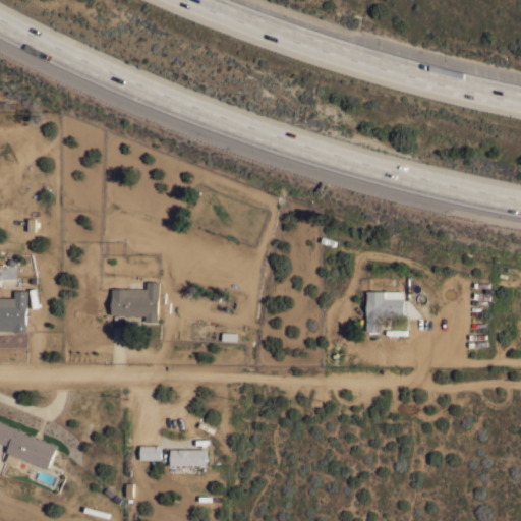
[(113,288),(147,288),(147,281),(160,281),(159,296),(158,321),(146,321),(147,314),(112,314),(113,288)]
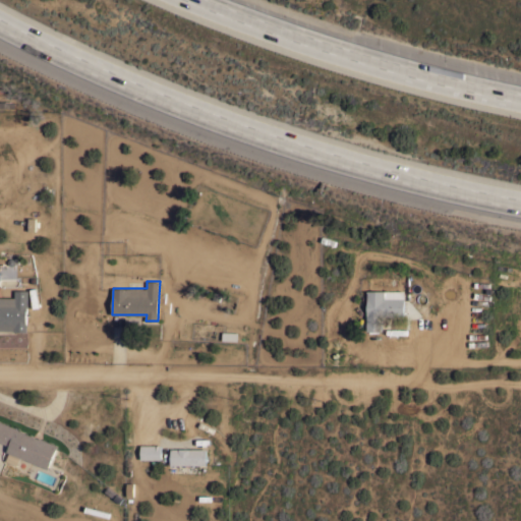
[(0,296),(14,297),(14,289),(27,289),(27,306),(26,306),(26,323),(27,323),(27,331),(14,331),(14,330),(0,329),(0,296)]
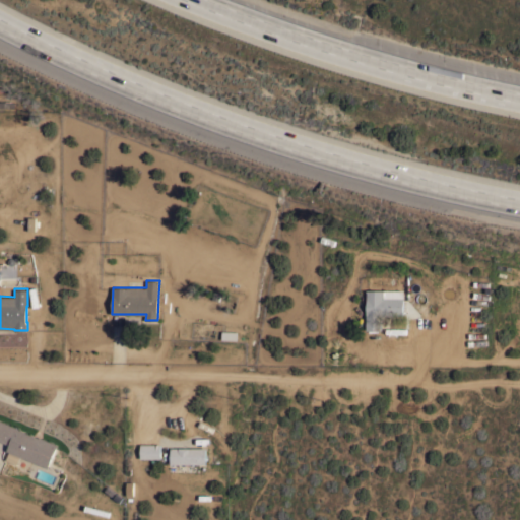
[(403,315),(381,315),(381,330),(367,330),(367,289),(403,289),(403,298),(403,315)]
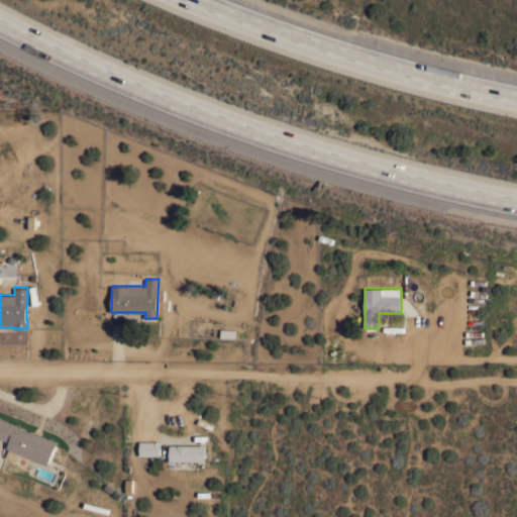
[(236,329),(235,337),(220,337),(221,328),(236,329)]
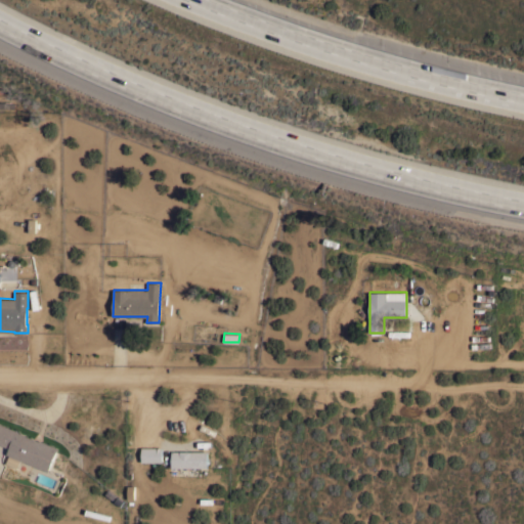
[(0,423),(18,431),(18,432),(39,440),(57,447),(48,471),(20,460),(17,469),(5,464),(9,454),(6,453),(9,447),(0,443),(0,423)]
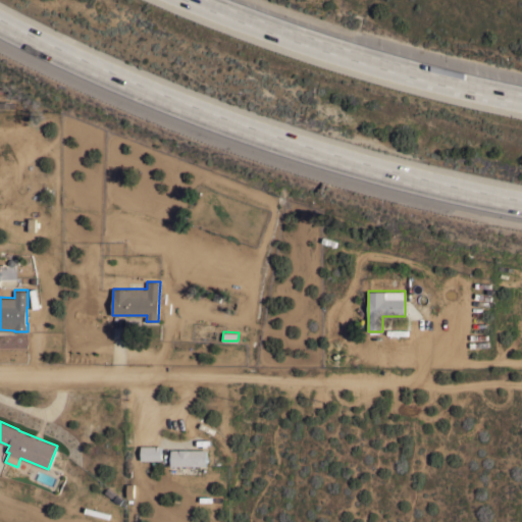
[(161,446),(161,460),(141,460),(141,446),(161,446)]
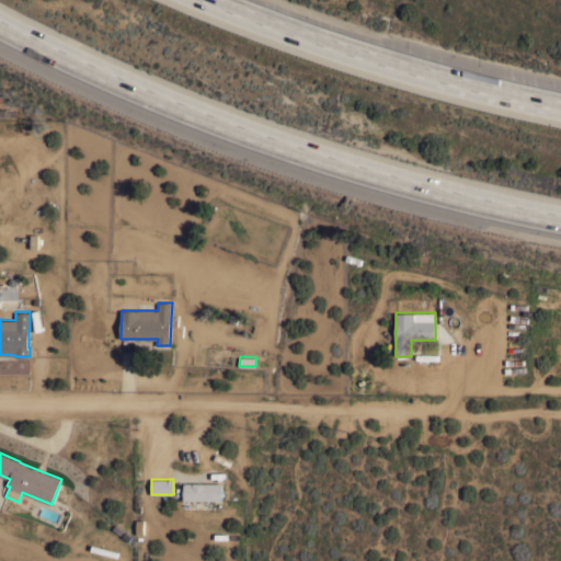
[(221,482),(221,500),(184,500),(184,482),(221,482)]
